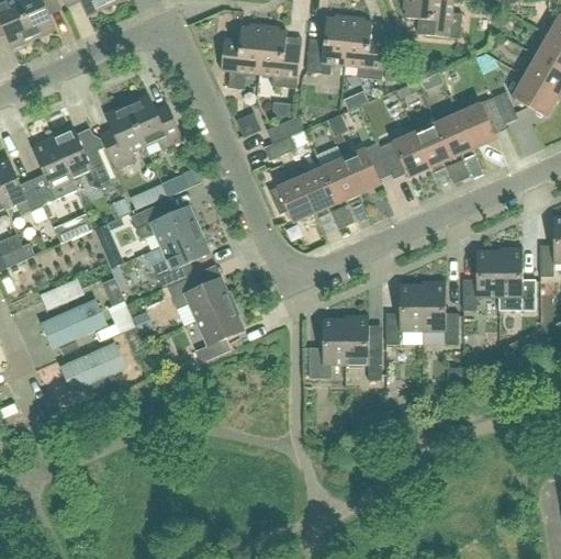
[(33,38),(15,0),(6,0),(1,2),(0,0),(0,29),(2,28),(11,48),(33,38)]
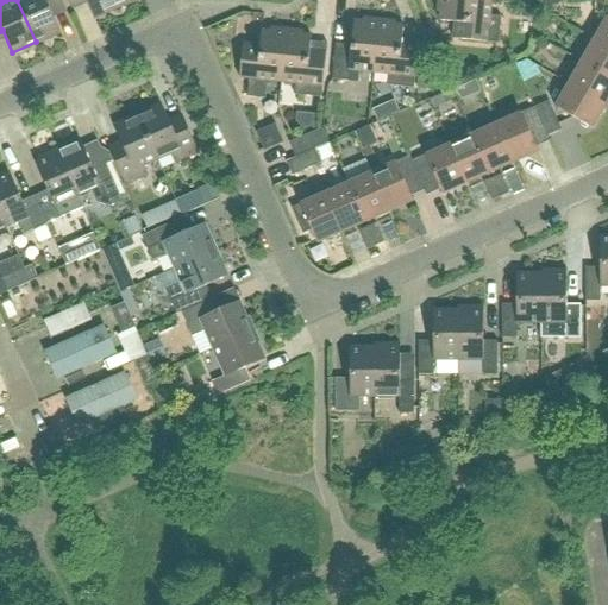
[(17,0),(36,42),(60,31),(50,10),(62,5),(64,10),(60,0),(17,0)]
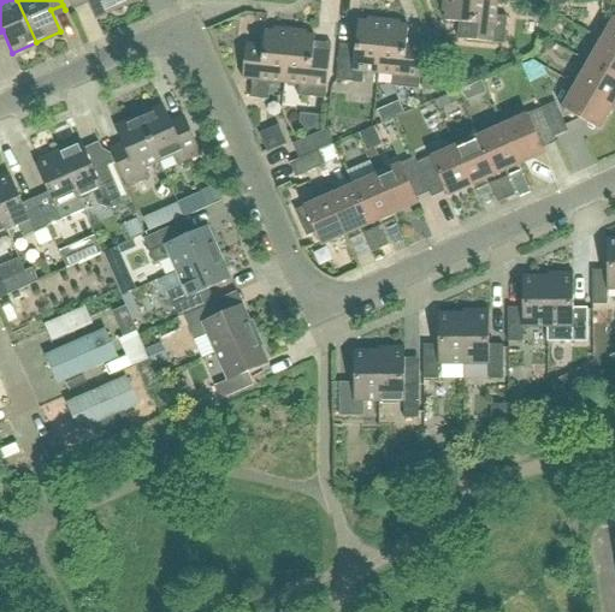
[(118,6),(116,0),(70,0),(72,6),(74,6),(71,1),(74,0),(87,0),(95,17),(118,6)]
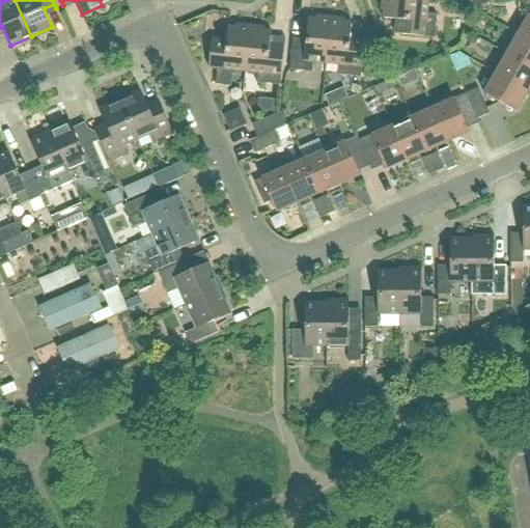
[(381,0),(380,8),(383,8),(382,16),(409,19),(407,32),(434,35),(436,12),(426,11),(427,0),(381,0)]
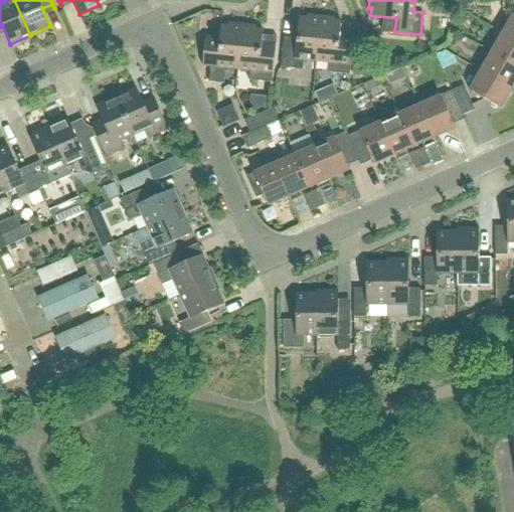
[(501,0),(502,9),(512,9),(512,12),(501,31),(513,38),(513,0),(501,0)]
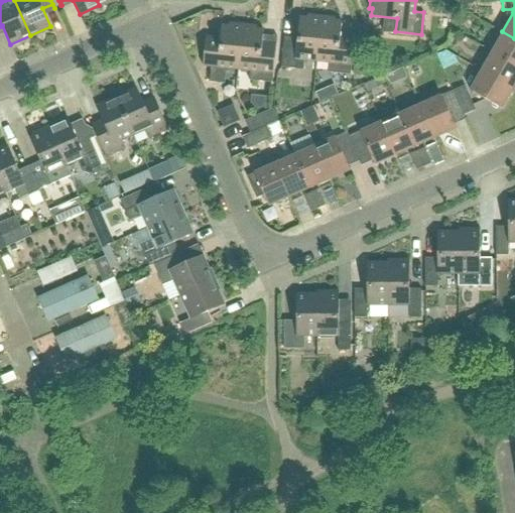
[(303,58),(315,59),(320,14),(306,13),(306,16),(298,15),(296,41),(283,39),(280,66),(302,68),(303,58)]
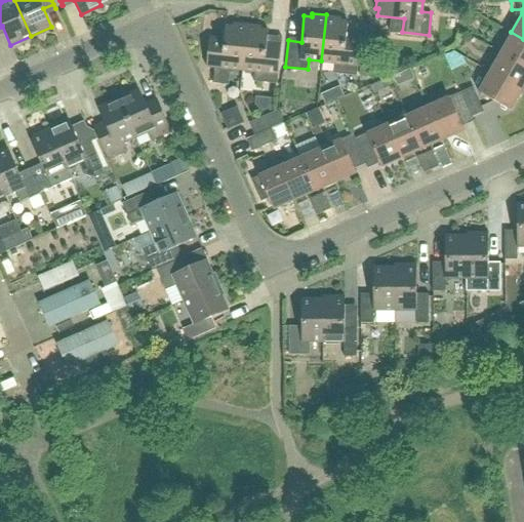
[(355,74),(358,47),(359,35),(346,33),(347,19),(339,19),(339,16),(326,14),(321,61),(333,62),(332,72),(355,74)]
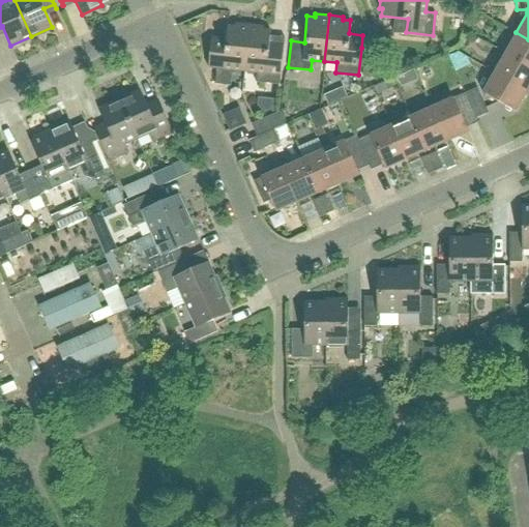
[(243,69),(248,23),(234,22),(234,25),(227,24),(225,40),(210,39),(207,65),(215,66),(214,82),(230,84),(231,68),(243,69)]
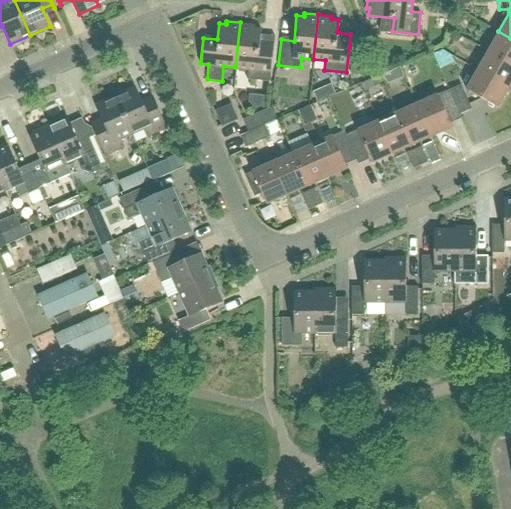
[(254,24),(240,22),(235,67),(247,68),(246,77),(268,80),(272,42),(259,40),(261,27),(254,27),(254,24)]
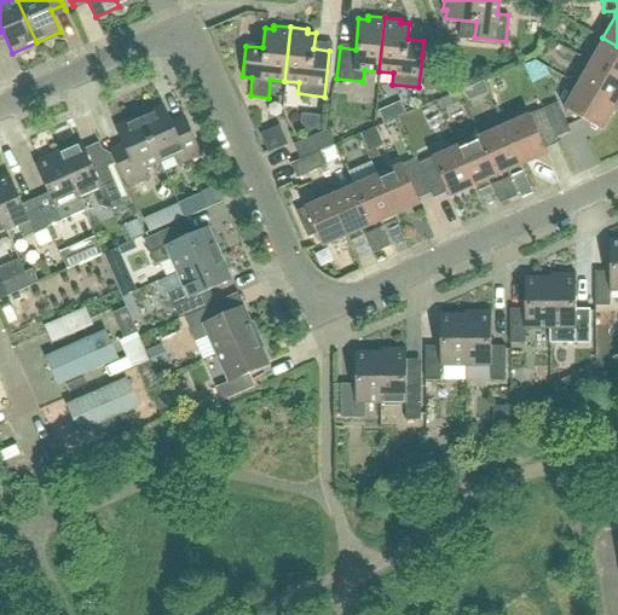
[(617,46),(602,38),(589,61),(617,76),(617,46)]
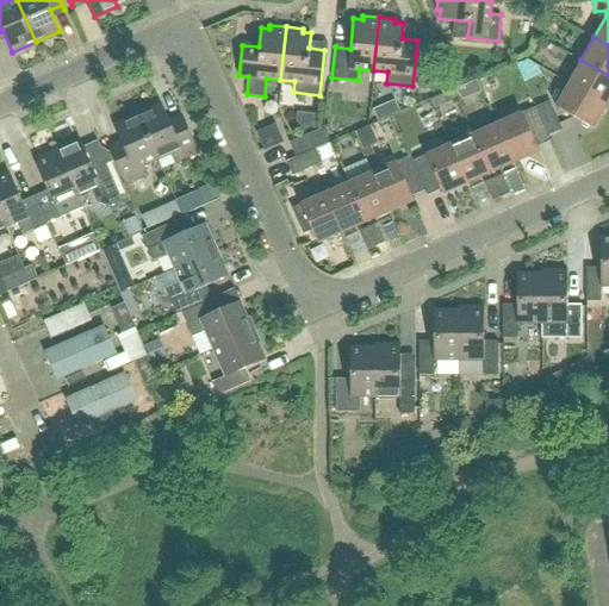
[(608,75),(580,60),(569,82),(606,104),(608,95),(608,75)]
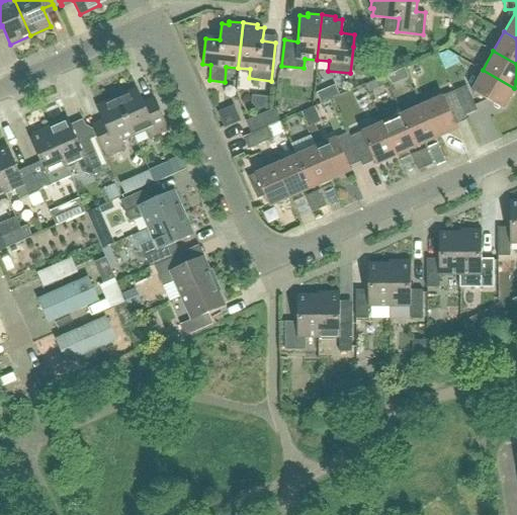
[(514,88),(483,70),(470,89),(503,107),(514,88)]
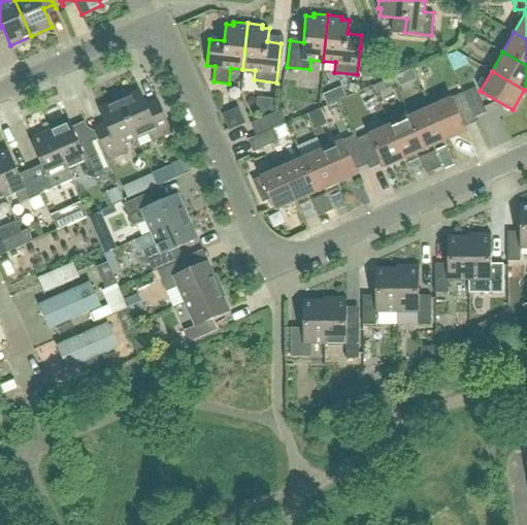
[(474,86),(462,91),(473,116),(486,110),(474,86)]
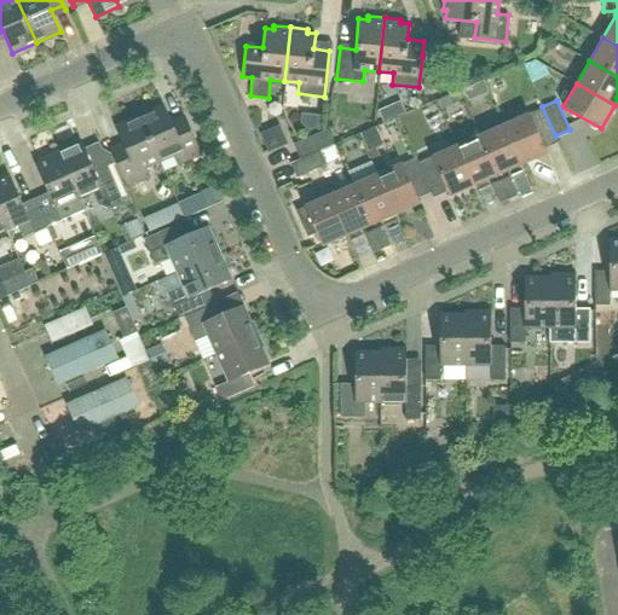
[(163,104),(139,114),(160,161),(174,155),(178,163),(201,154),(184,115),(182,115),(184,121),(173,126),(163,104)]
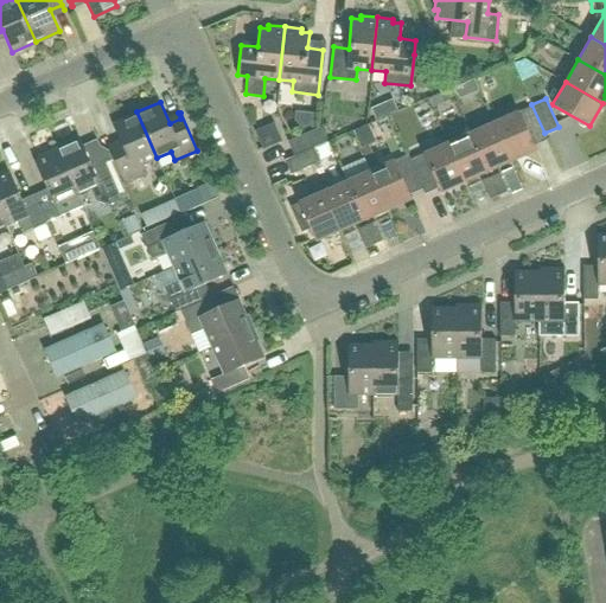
[(531,104),(493,121),(511,160),(535,149),(530,139),(544,133),(531,104)]
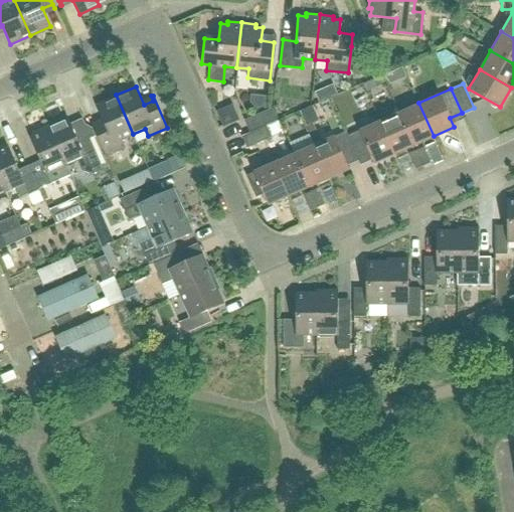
[(133,134),(116,95),(96,104),(104,123),(94,127),(92,122),(91,123),(105,155),(124,147),(121,139),(133,134)]
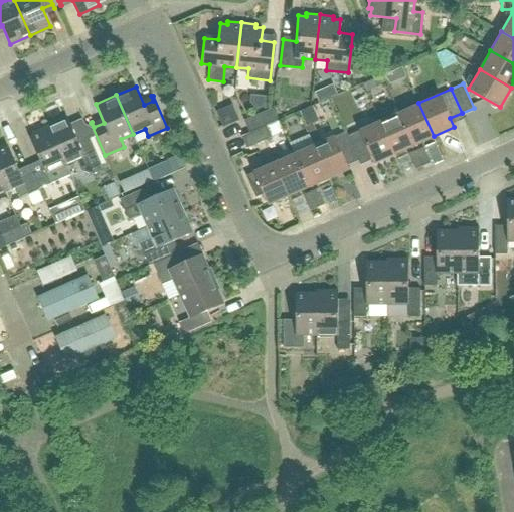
[(434,136),(418,103),(399,112),(413,145),(434,136)]
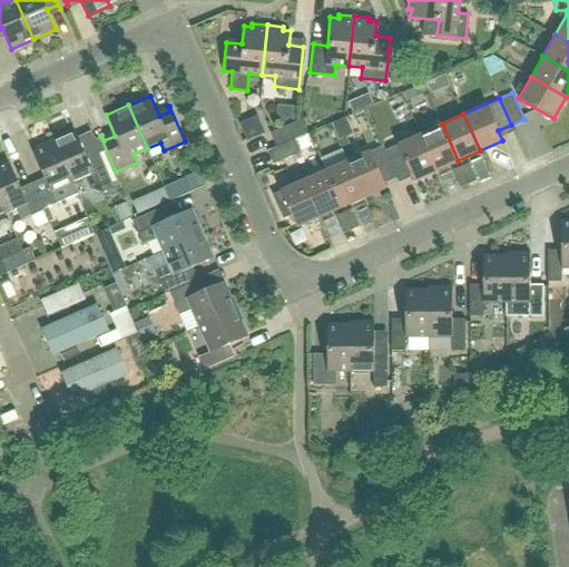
[(252,139),(271,129),(262,115),(243,125),(252,139)]
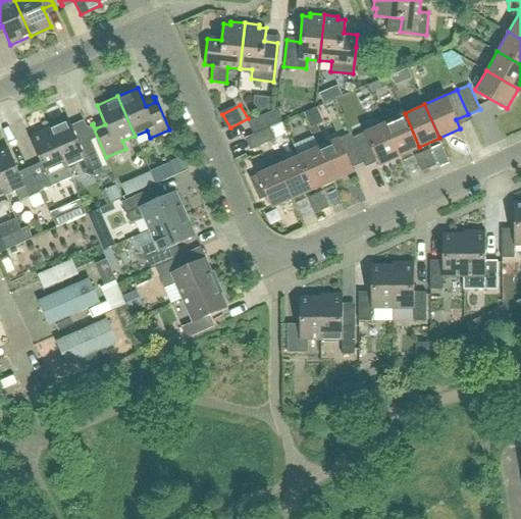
[(253,133),(269,125),(280,120),(274,108),(247,120),(253,133)]
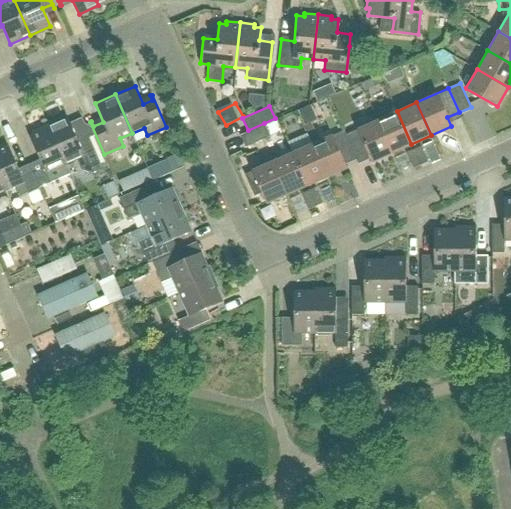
[(397,111),(377,120),(391,152),(411,144),(397,111)]
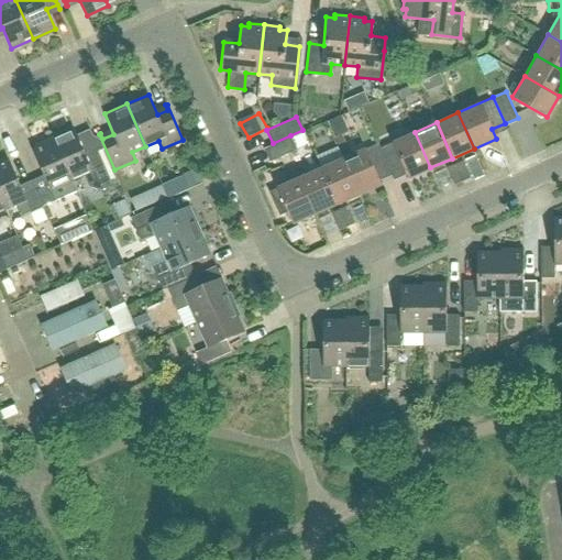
[(70,129),(52,136),(72,179),(83,174),(87,185),(99,188),(112,183),(98,150),(86,154),(75,130),(72,131),(70,129)]
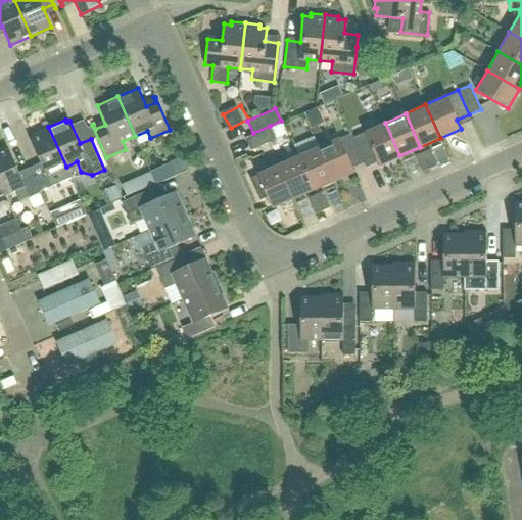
[(318,146),(333,180),(353,171),(349,161),(362,156),(352,137),(350,132),(326,143),(317,123),(311,126),(315,135),(314,136),(318,146)]
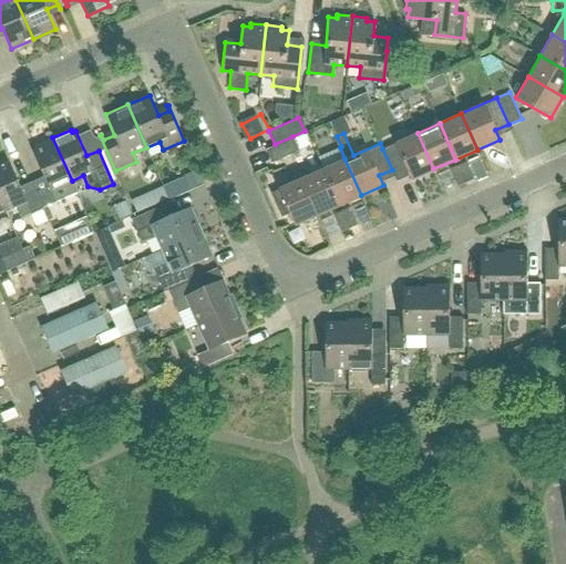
[(392,170),(394,175),(407,170),(411,178),(433,168),(418,133),(382,149),(392,170)]
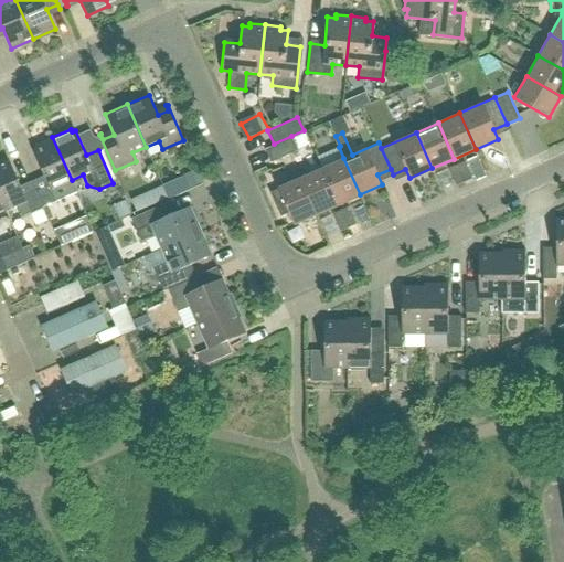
[(291,136),(274,144),(264,148),(270,160),(297,149),(291,136)]
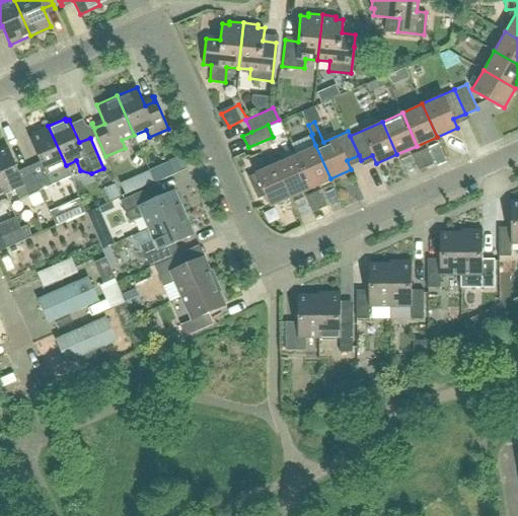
[(55,170),(66,165),(48,126),(31,133),(32,136),(29,137),(40,160),(28,164),(40,189),(59,180),(55,170)]
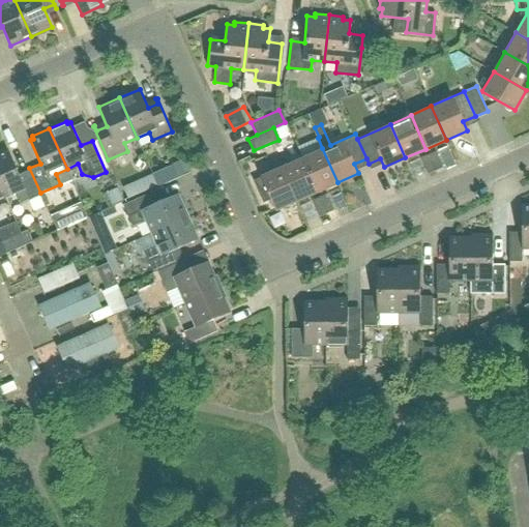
[(4,148),(0,150),(0,186),(4,197),(16,192),(20,202),(40,193),(29,168),(19,173),(8,149),(5,151),(4,148)]
